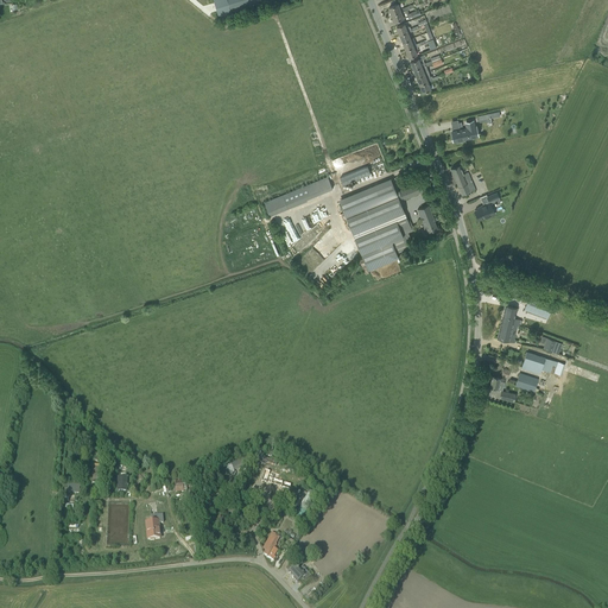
[(272,0),(213,0),(219,17),(272,0)]
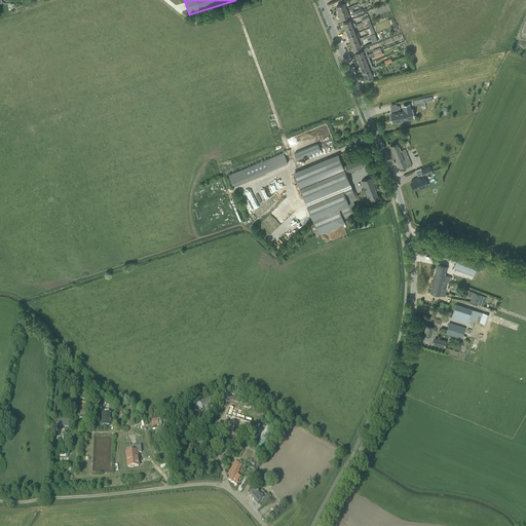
[(348,8),(348,7),(347,6),(345,7),(344,3),(336,6),(339,12),(348,8)]
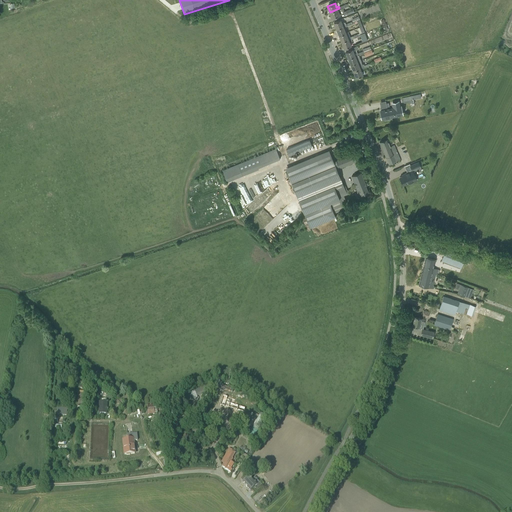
[(339,15),(342,14),(341,11),(343,10),(342,9),(341,6),(339,7),(339,8),(330,12),(332,18),(339,15)]
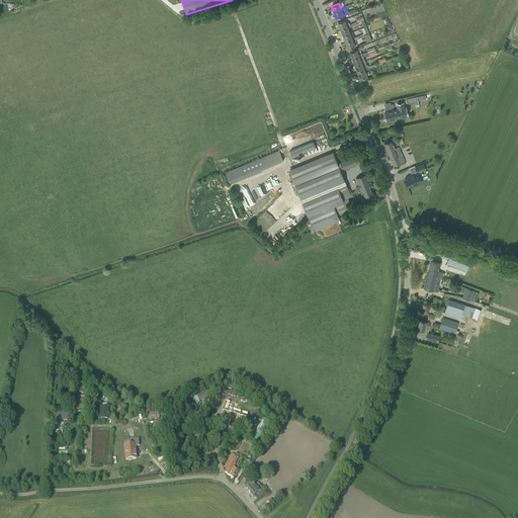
[(349,24),(347,19),(338,23),(340,29),(347,27),(349,26),(349,25),(349,24)]
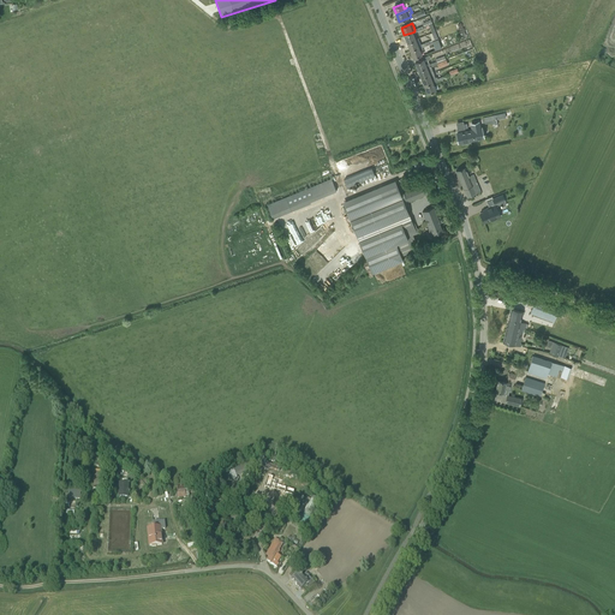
[(415,40),(412,33),(404,35),(407,43),(415,40)]
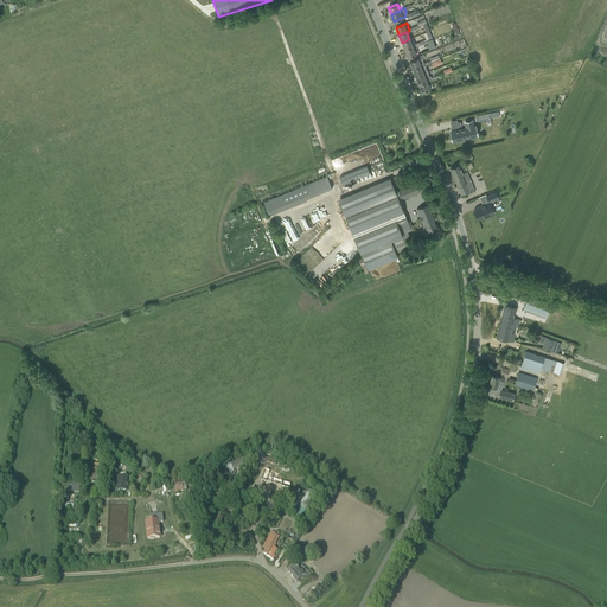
[(415,45),(415,44),(413,38),(409,39),(402,43),(406,50),(415,45)]
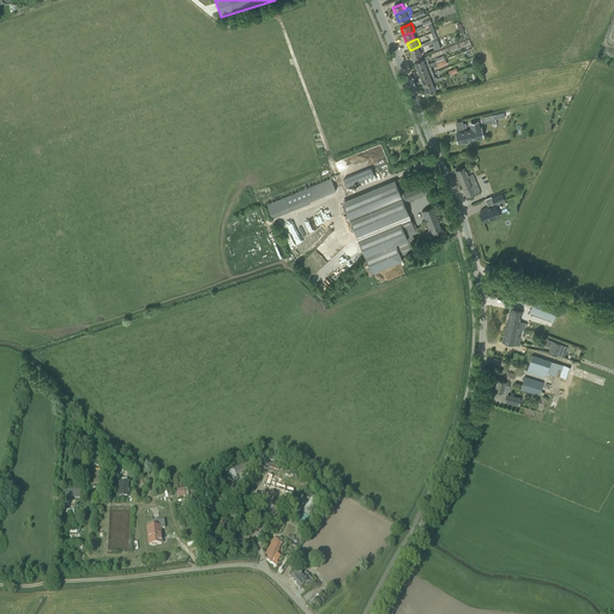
[(421,55),(419,50),(422,49),(421,47),(425,46),(423,43),(420,44),(420,46),(410,50),(413,58),(421,55)]
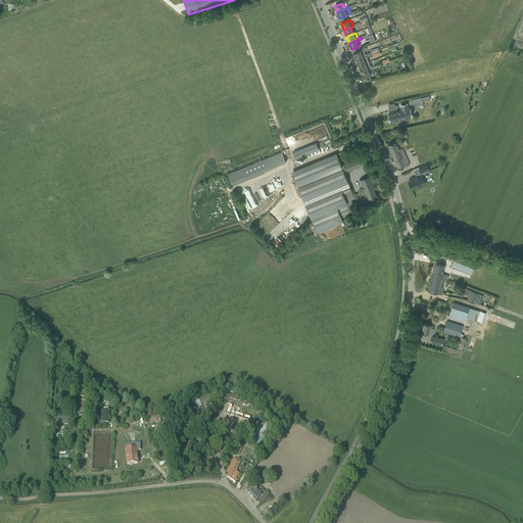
[(365,56),(364,55),(365,54),(363,48),(358,50),(359,51),(353,53),(355,60),(363,57),(365,56)]
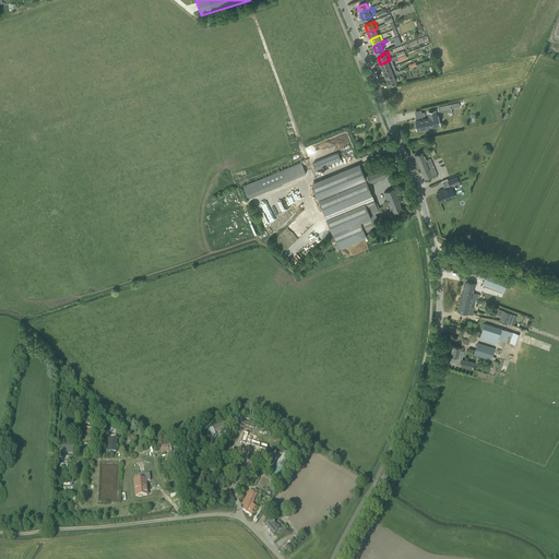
[(383,71),(390,68),(388,61),(380,64),(383,71)]
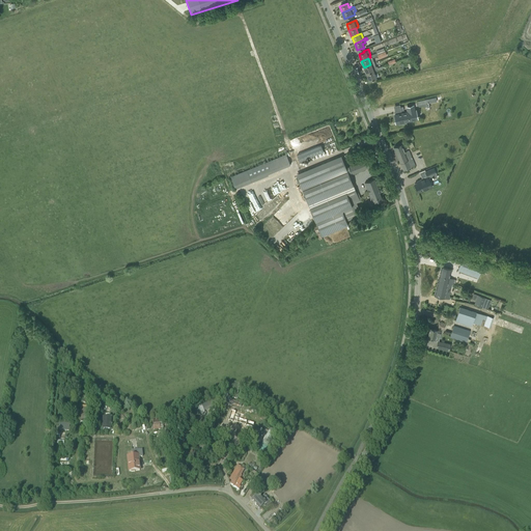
[(380,71),(379,67),(378,67),(376,66),(375,66),(374,63),(370,64),(364,67),(366,74),(373,72),(375,71),(376,70),(378,72),(380,71)]
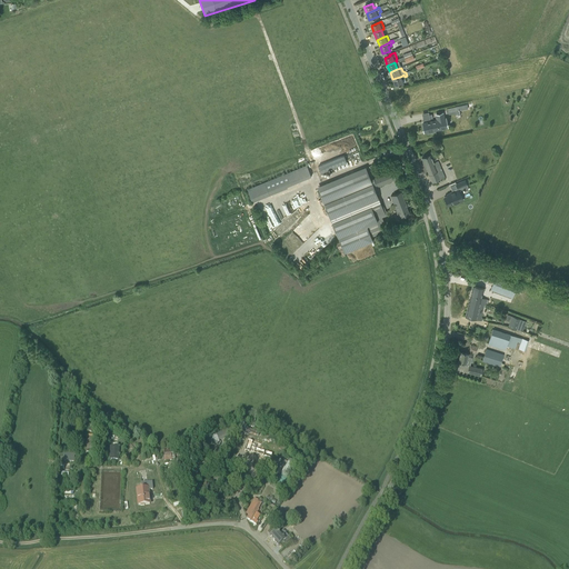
[(400,77),(392,79),(396,87),(401,85),(402,83),(400,77)]
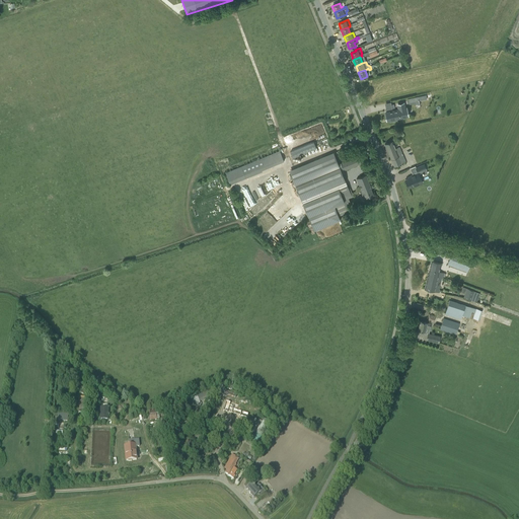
[(408,116),(406,108),(404,108),(403,103),(397,104),(399,110),(385,114),(386,119),(390,118),(390,120),(391,119),(392,122),(396,121),(396,118),(408,116)]
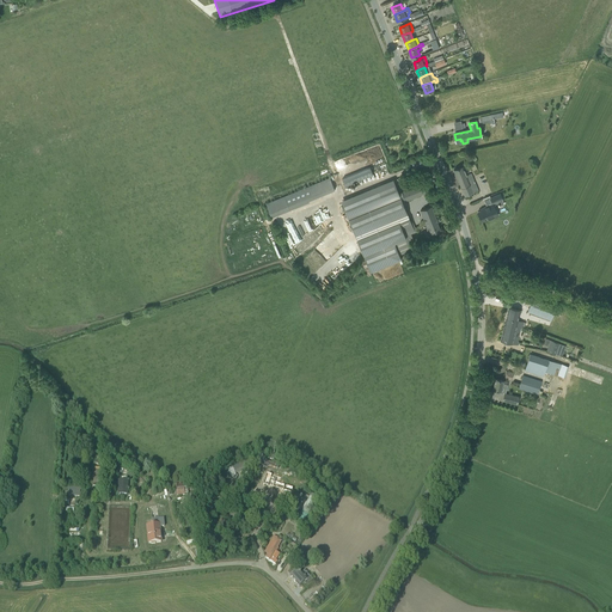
[(466,175),(463,166),(454,170),(461,188),(465,196),(478,190),(471,173),(466,175)]
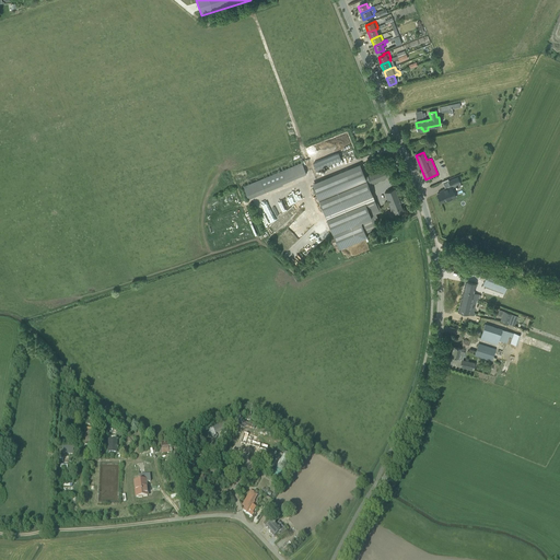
[(306,174),(302,163),(260,179),(243,186),(247,198),(306,174)]
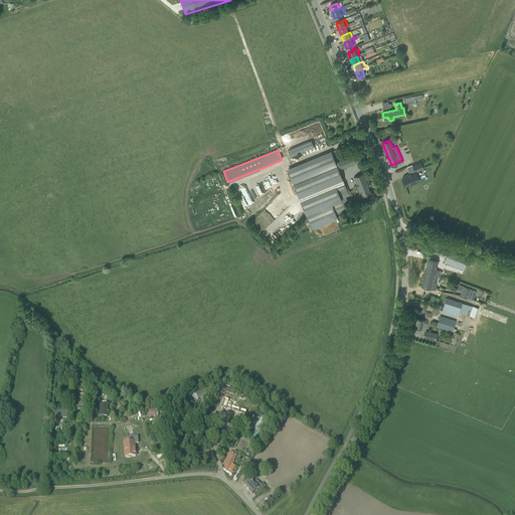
[(331,151),(287,169),(312,229),(338,218),(336,214),(347,210),(345,203),(342,198),(346,197),(350,195),(346,185),(345,186),(341,175),(339,170),(336,163),(331,151)]
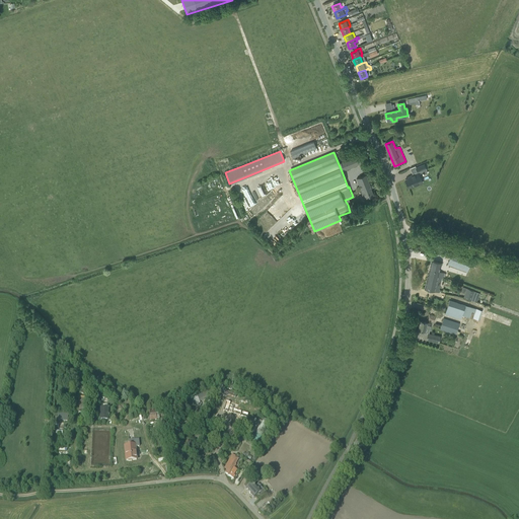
[(358,156),(339,164),(342,171),(357,166),(361,164),(358,156)]
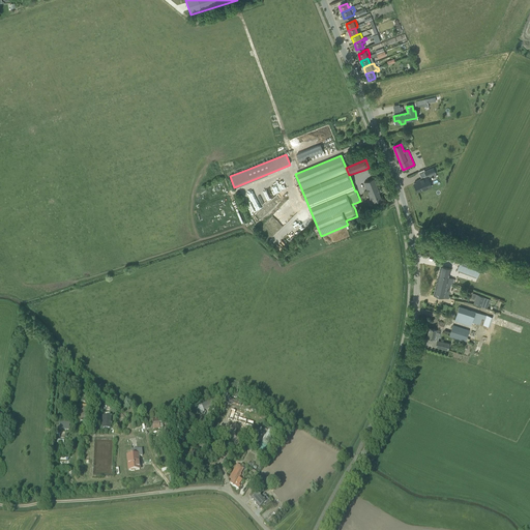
[(417,192),(422,189),(421,186),(425,185),(427,187),(431,185),(427,176),(418,180),(418,181),(416,182),(413,183),(417,192)]
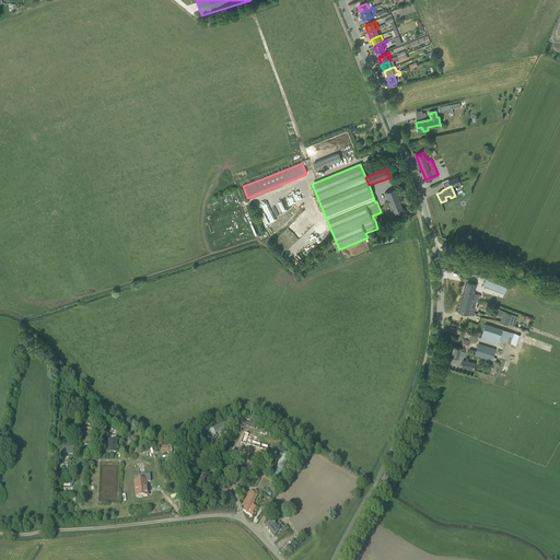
[(389,207),(393,214),(403,211),(399,203),(400,203),(395,188),(385,193),(391,207),(389,207)]
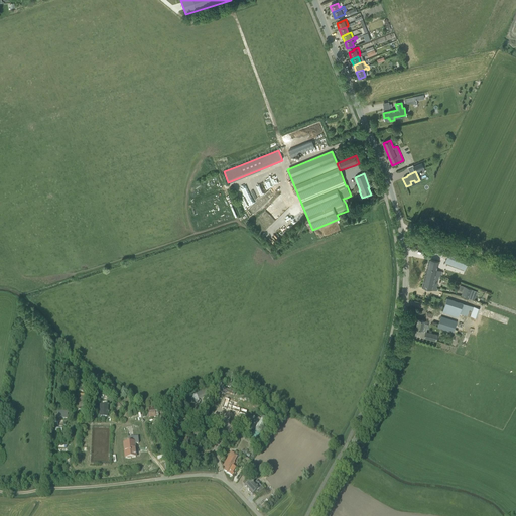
[(245,183),(250,196),(241,199),(243,205),(255,201),(252,194),(255,192),(256,196),(267,192),(261,176),(254,178),(255,179),(245,183)]
